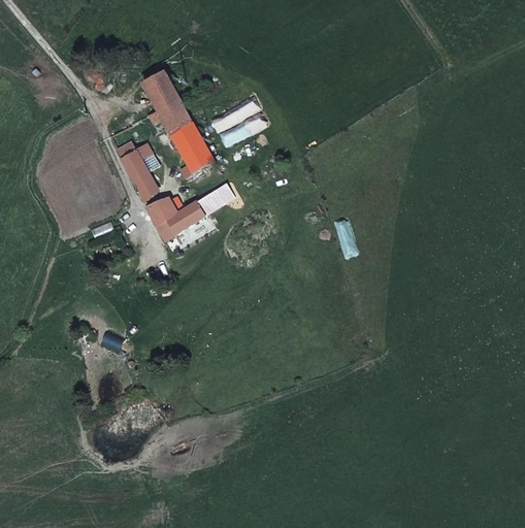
[(176,143),(198,131),(165,70),(142,84),(158,109),(149,114),(153,123),(162,118),(176,143)]
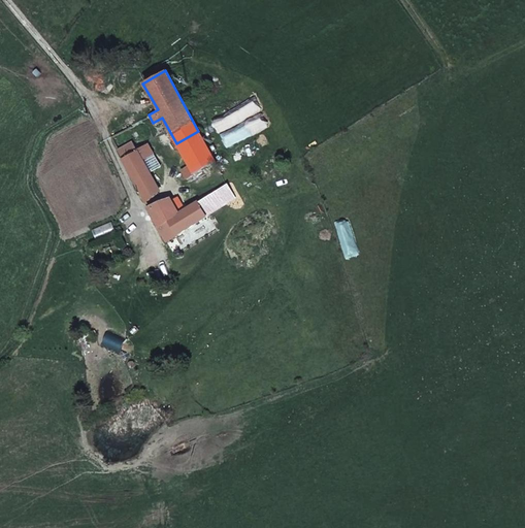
[(198,131),(176,143),(189,165),(179,170),(185,178),(190,175),(194,182),(204,176),(201,169),(215,162),(198,131)]
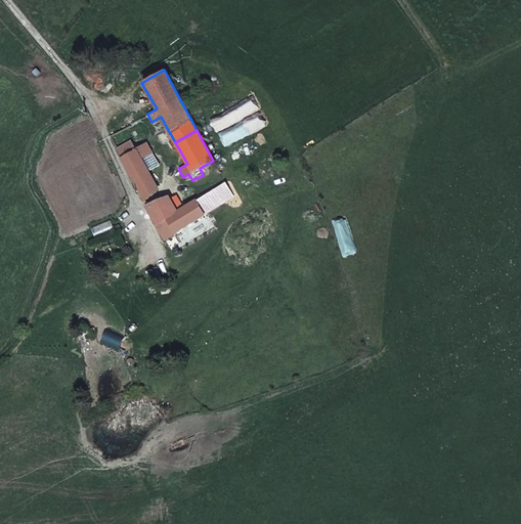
[(135,149),(130,140),(115,148),(120,159),(135,149)]
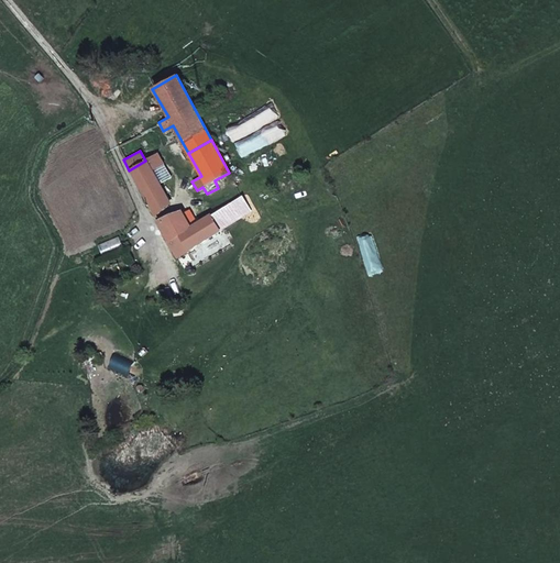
[(161,164),(155,155),(145,161),(129,170),(141,195),(152,189),(158,185),(150,170),(161,164)]
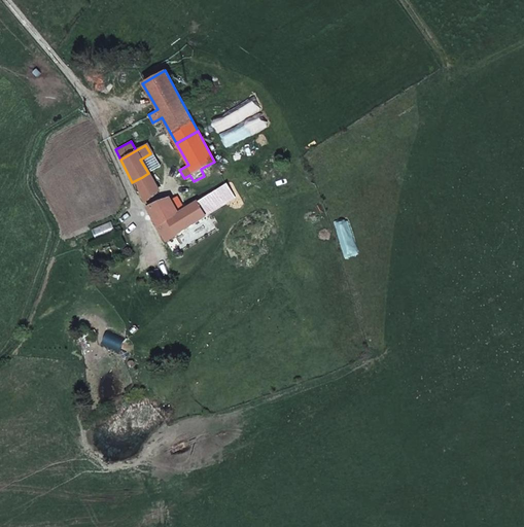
[(148,188),(142,177),(132,182),(143,203),(152,195),(148,188)]
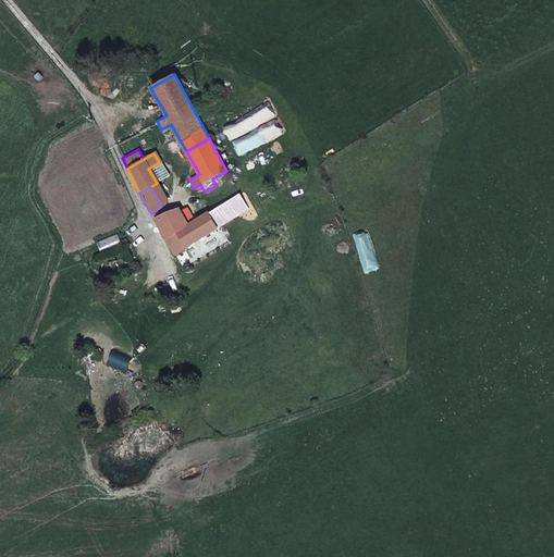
[(161,206),(165,195),(160,192),(157,199),(161,206)]
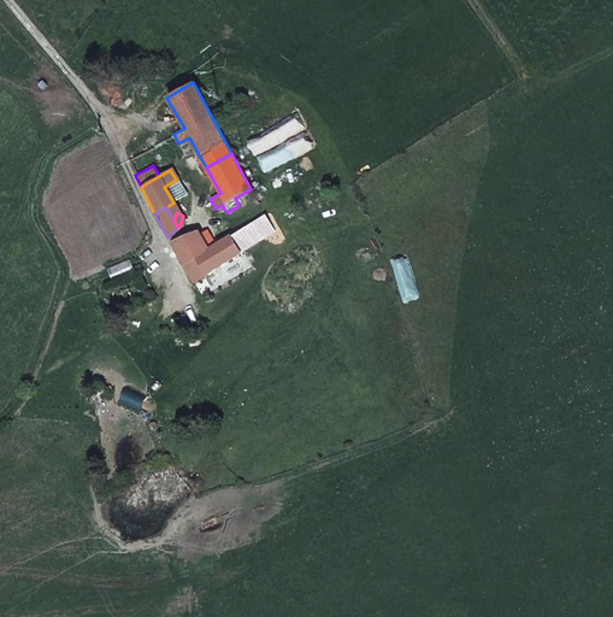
[(182,265),(192,283),(257,240),(272,229),(264,213),(205,248),(182,265)]
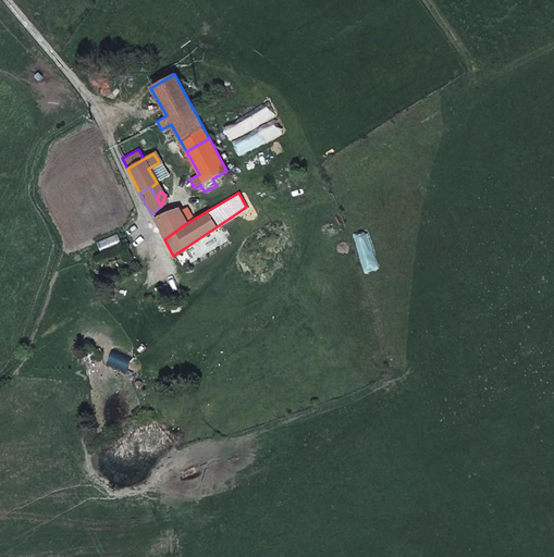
[(185,224),(175,208),(155,220),(164,239),(185,224)]
